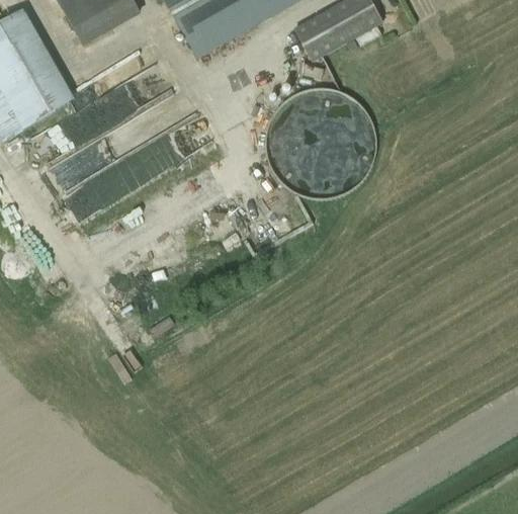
[(141,12),(134,0),(58,0),(83,46),(141,12)]
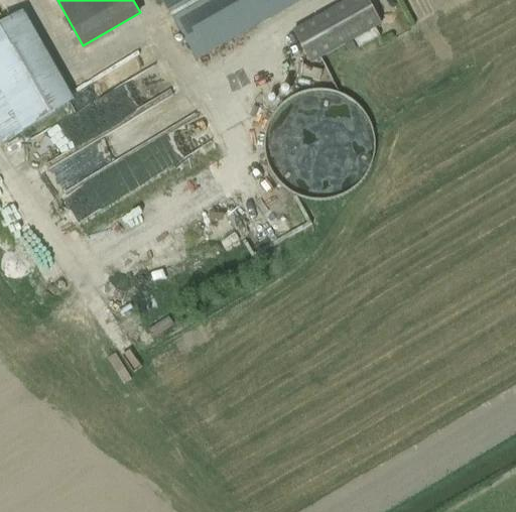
[(163,0),(197,58),(298,0),(163,0)]
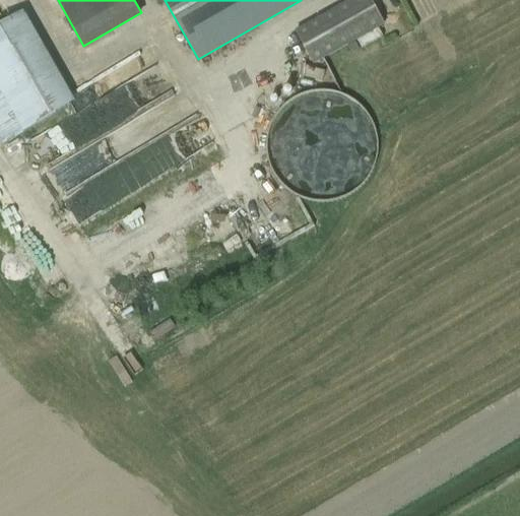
[(384,22),(372,0),(345,0),(295,29),(314,63),(384,22)]
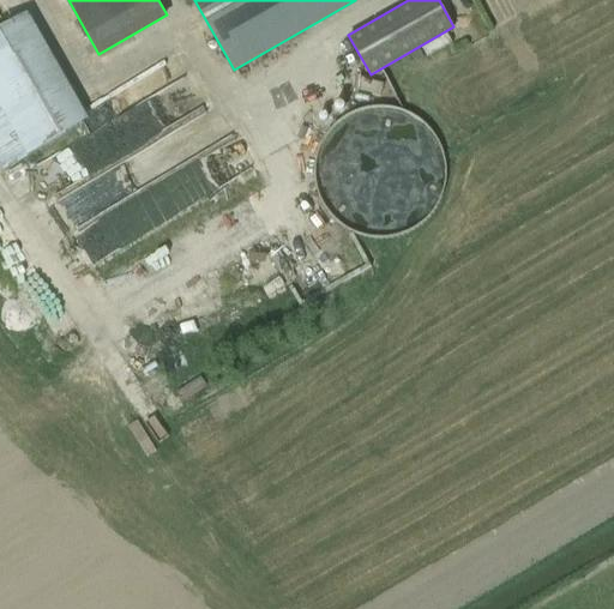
[(83,121),(22,16),(0,28),(0,104),(28,152),(83,121)]
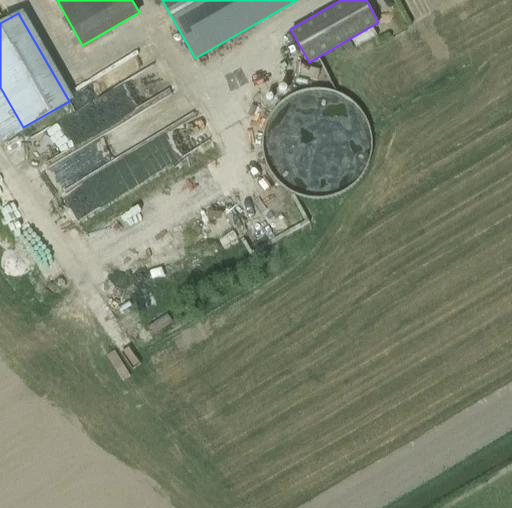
[(342,91),(330,87),(318,86),(305,87),(294,91),(283,98),(274,107),(268,117),(264,129),(262,141),(264,154),(268,166),(274,176),(283,185),(294,191),(305,196),(318,197),(330,196),(342,191),(352,185),(361,176),(368,166),(372,154),(373,141),(372,129),(368,117),(361,107),(352,98),(342,91)]
